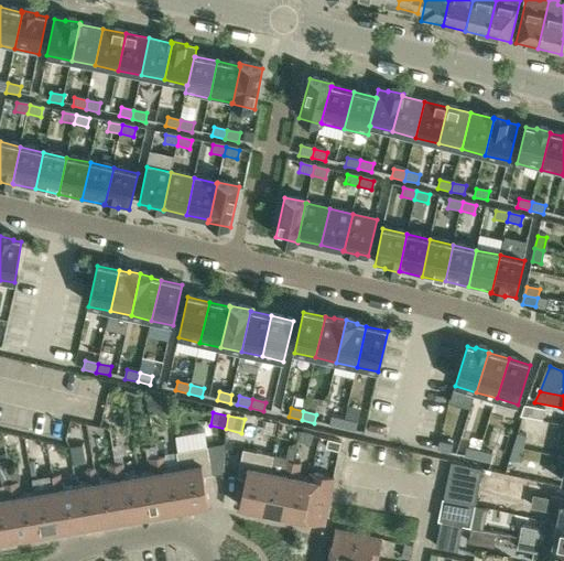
[(332,418),(329,427),(343,430),(345,421),(332,418)]
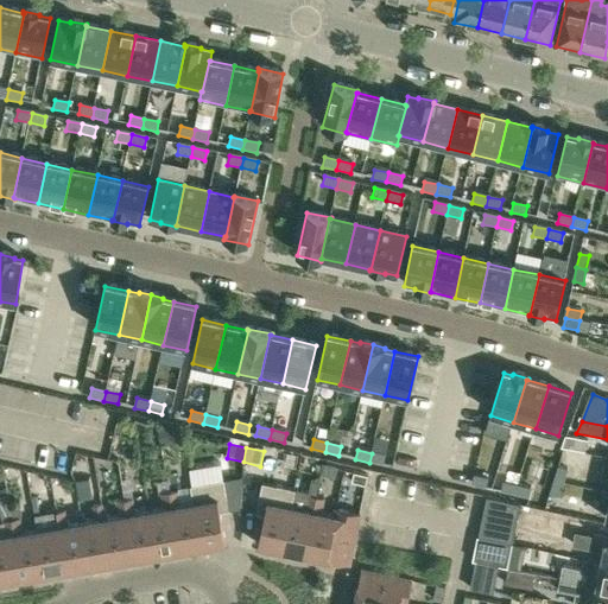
[(386,456),(372,453),(369,463),(384,465),(386,456)]
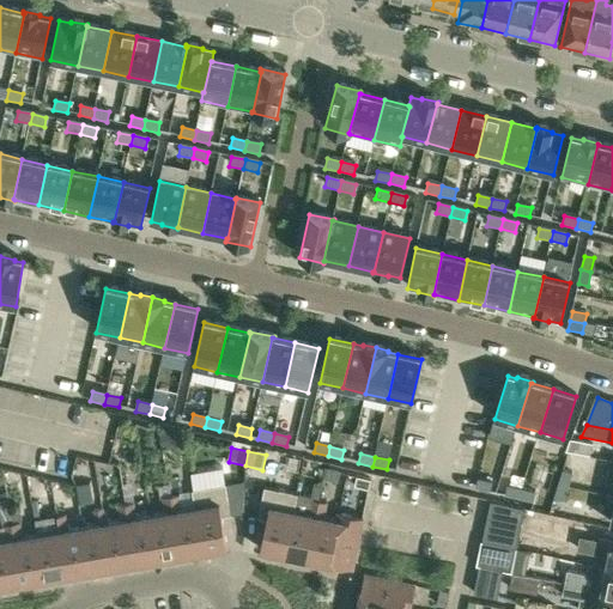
[(323,481),(339,485),(340,475),(326,472),(323,481)]
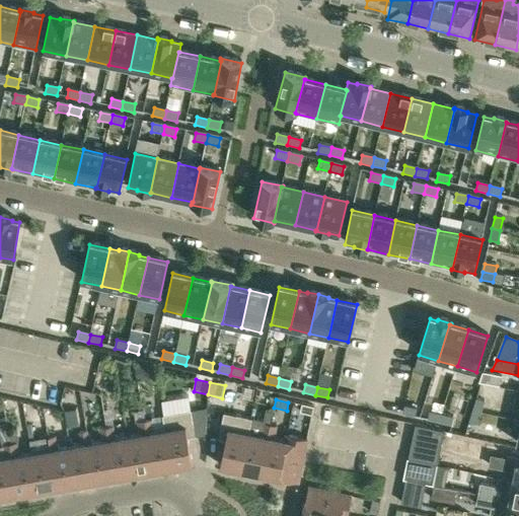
[(476,399),(472,412),(480,414),(485,402),(476,399)]
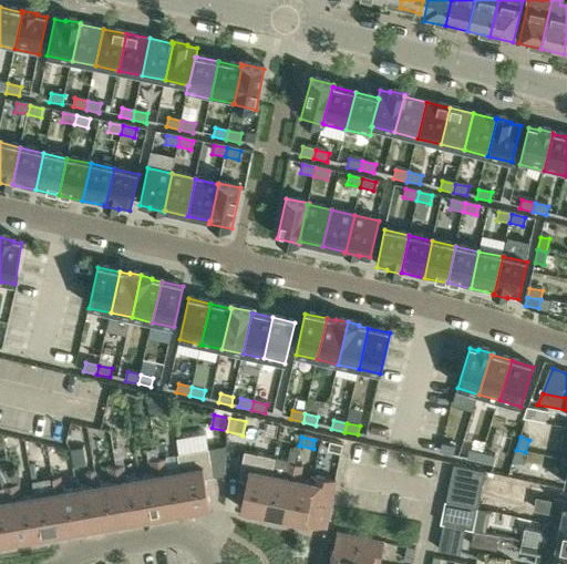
[(342,447),(330,444),(328,452),(340,455),(342,447)]
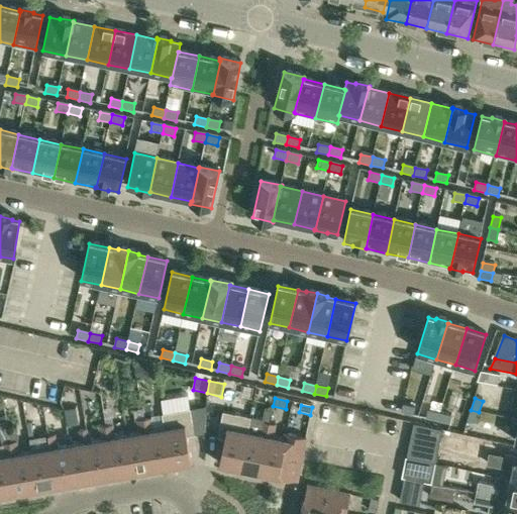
[(415,408),(403,406),(401,414),(413,416),(415,408)]
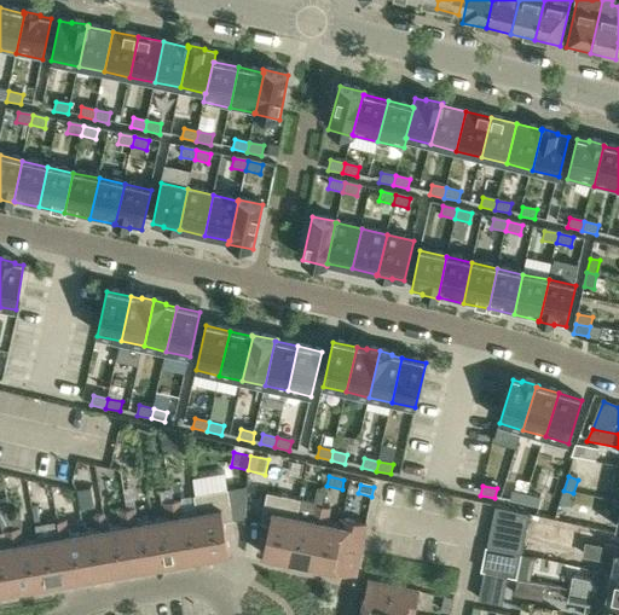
[(573,493),(563,491),(560,505),(570,508),(573,493)]
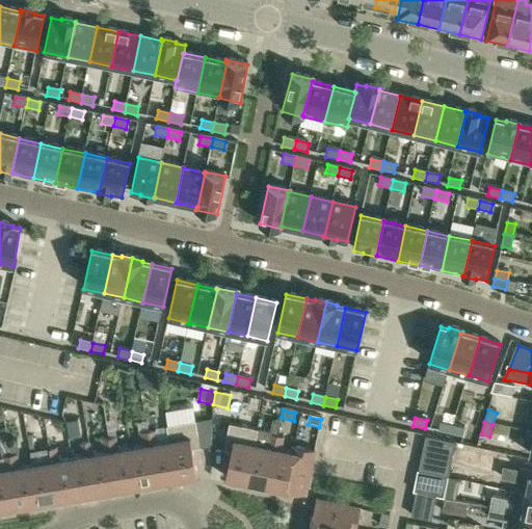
[(168,427),(178,481),(197,477),(193,450),(201,449),(195,423),(168,427)]
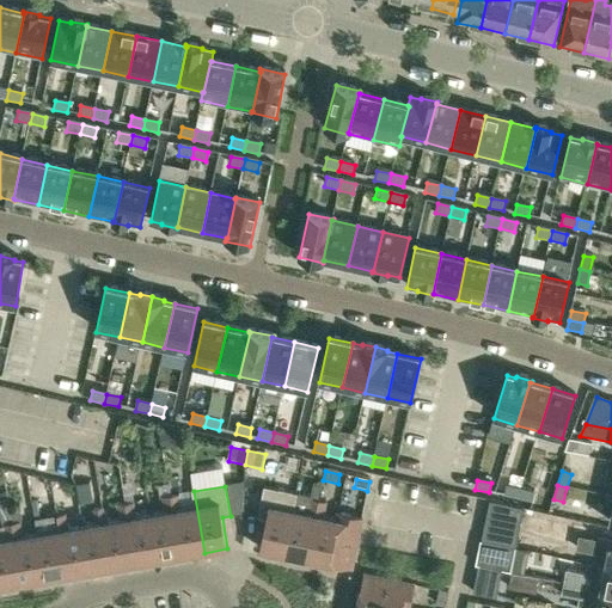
[(293,511),(283,556),(306,560),(318,502),(322,489),(313,486),(311,498),(298,496),(294,513),(293,511)]
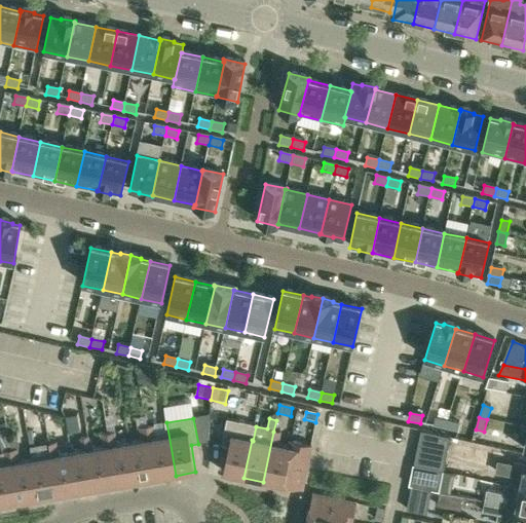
[(434,426),(445,430),(447,421),(435,418),(434,426)]
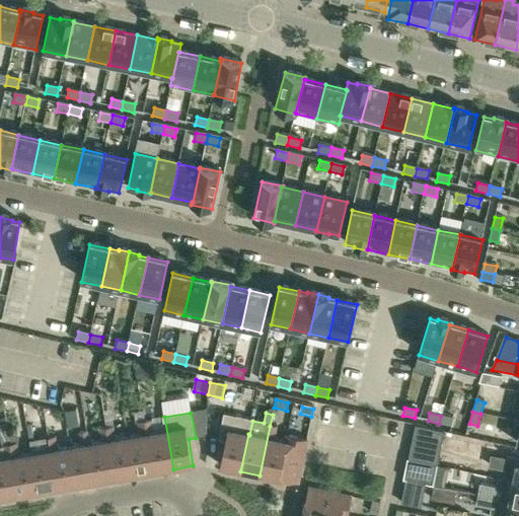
[(220,467),(240,471),(248,434),(249,435),(252,421),(224,415),(219,440),(226,442),(220,467)]
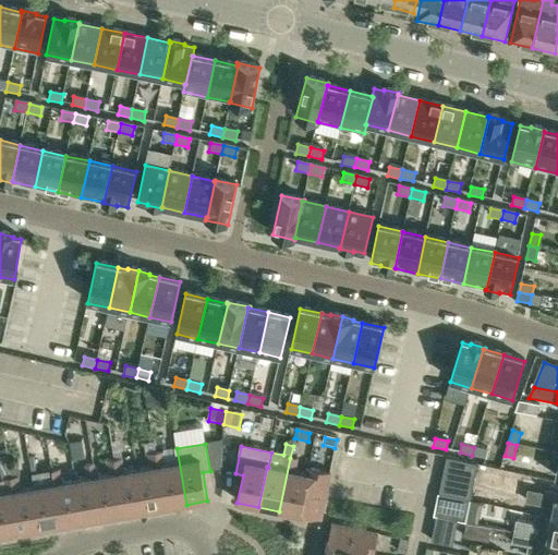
[(487,450),(474,447),(472,456),(485,459),(487,450)]
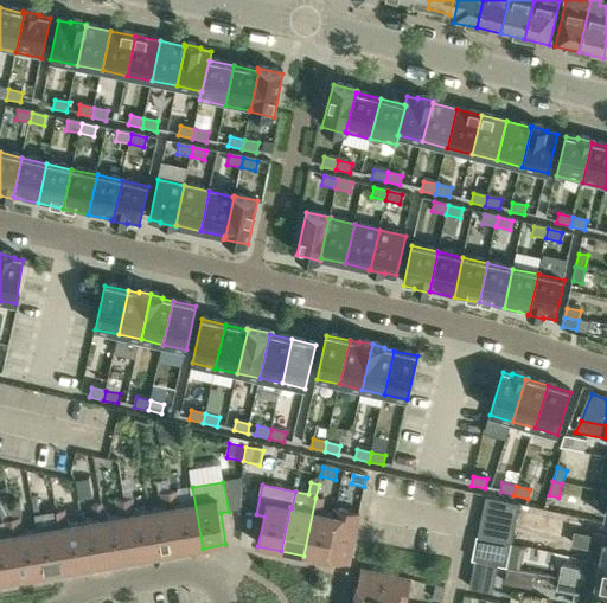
[(179,492),(170,493),(180,552),(203,549),(192,487),(190,487),(193,505),(181,506),(179,492)]
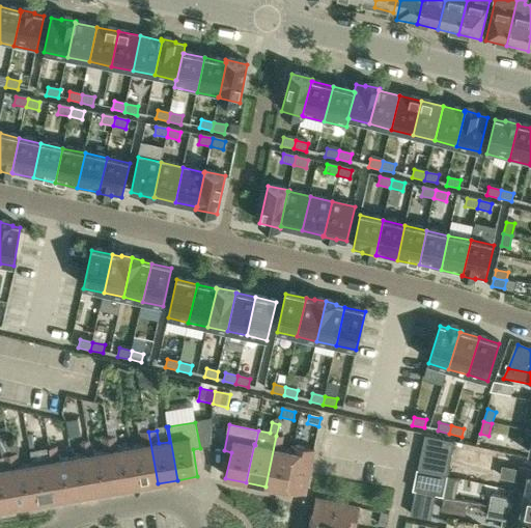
[(131,448),(138,487),(158,483),(148,432),(140,434),(142,446),(131,448)]
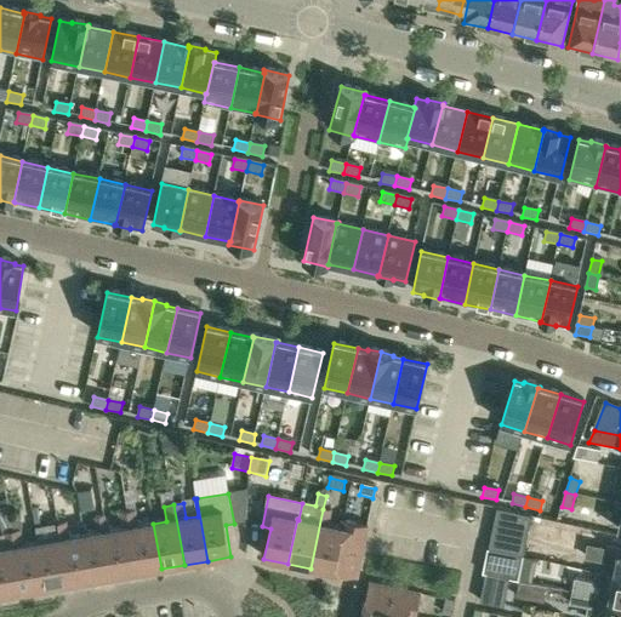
[(331,510),(323,509),(311,569),(334,573),(341,529),(329,526),(331,510)]
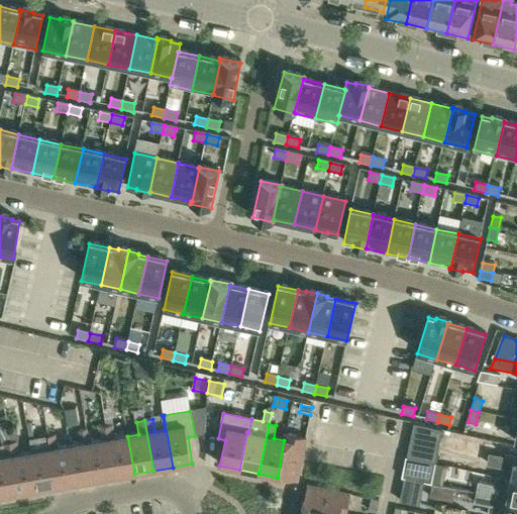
[(410,443),(407,458),(428,464),(435,466),(442,431),(414,424),(410,443)]
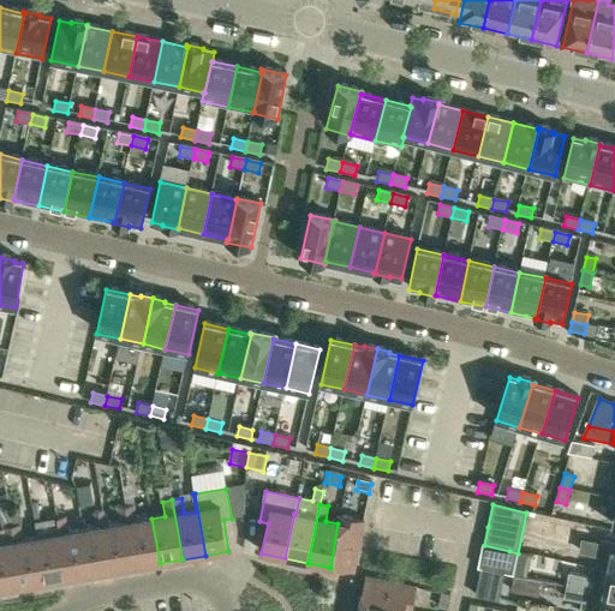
[(135,507),(126,508),(137,567),(160,563),(151,519),(137,521),(135,507)]
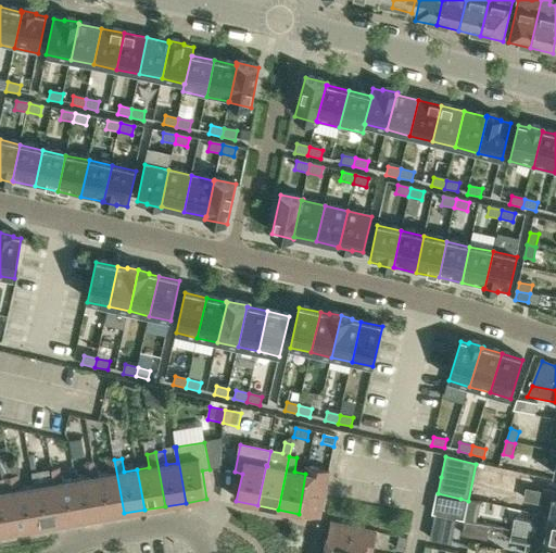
[(108,475),(96,476),(103,517),(124,513),(114,460),(105,461),(108,475)]
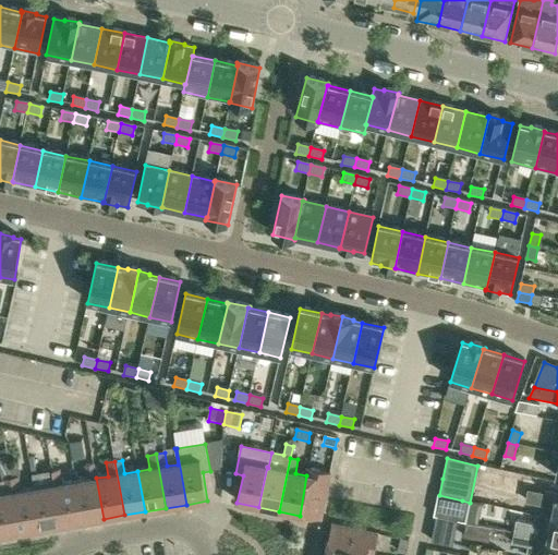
[(17,463),(8,466),(20,533),(40,530),(34,489),(22,491),(17,463)]
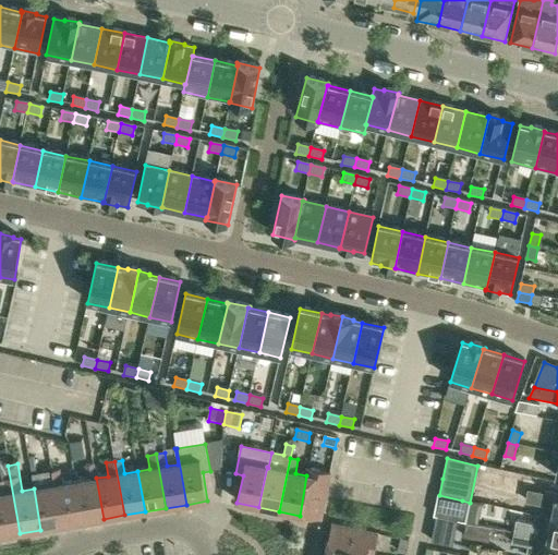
[(84,466),(86,480),(75,482),(82,522),(104,519),(96,478),(94,465),(84,466)]
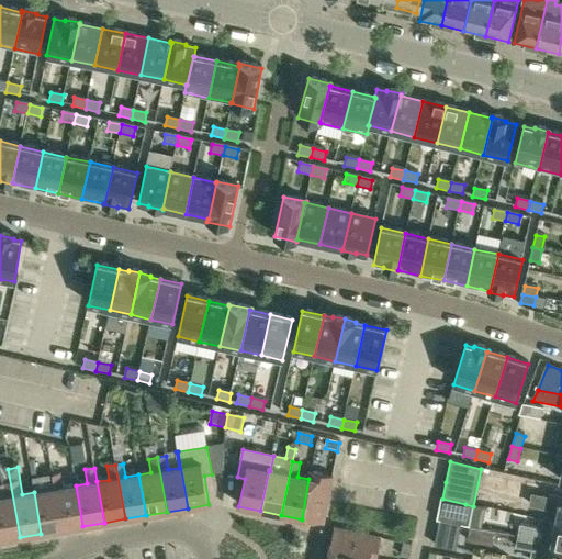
[(0,540),(20,537),(8,469),(0,470),(0,473),(4,498),(0,498),(0,540)]
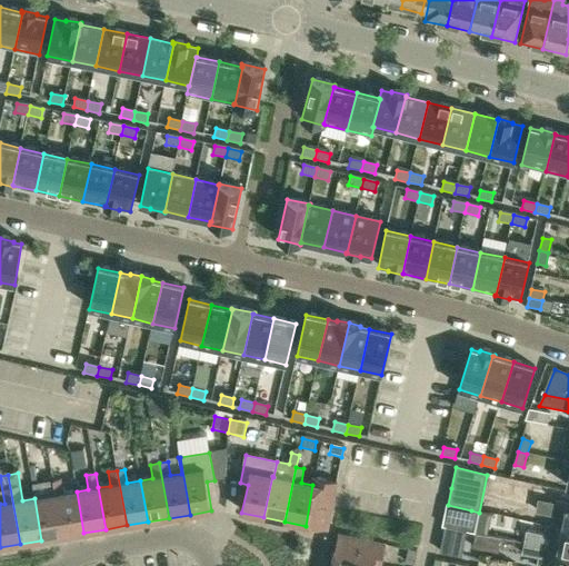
[(313,478),(312,485),(306,526),(327,530),(330,515),(337,484),(313,478)]
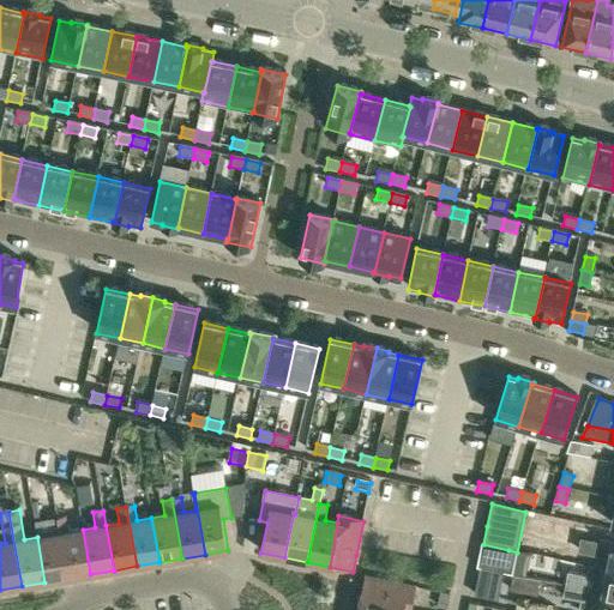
[(66,517),(58,519),(67,578),(90,574),(83,530),(68,532),(66,517)]
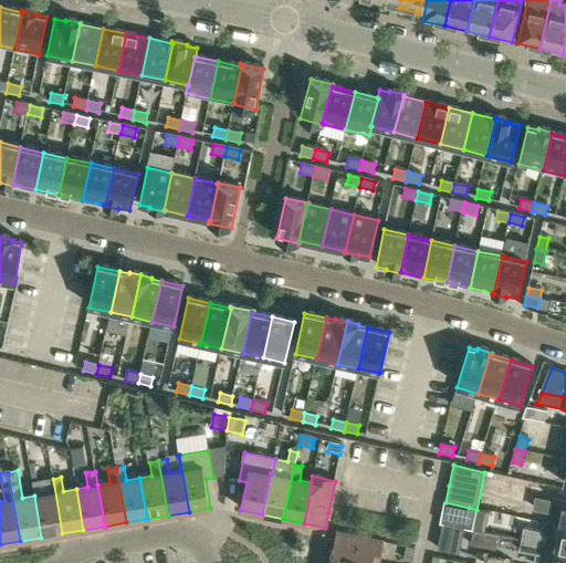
[(34,496),(41,538),(62,533),(53,479),(43,480),(45,493),(34,496)]
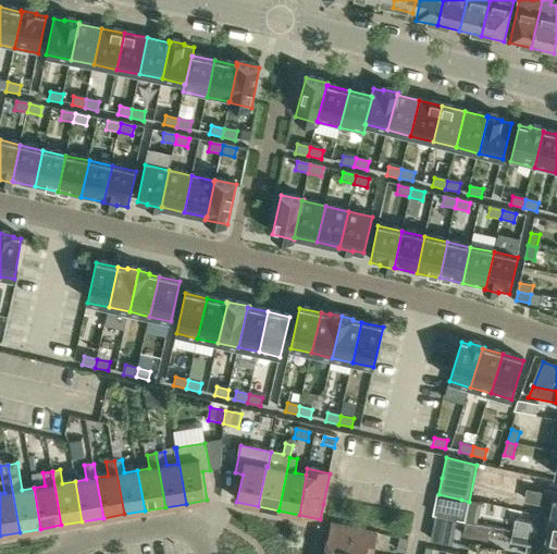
[(556,496),(528,491),(525,502),(554,507),(552,519),(556,519),(556,496)]
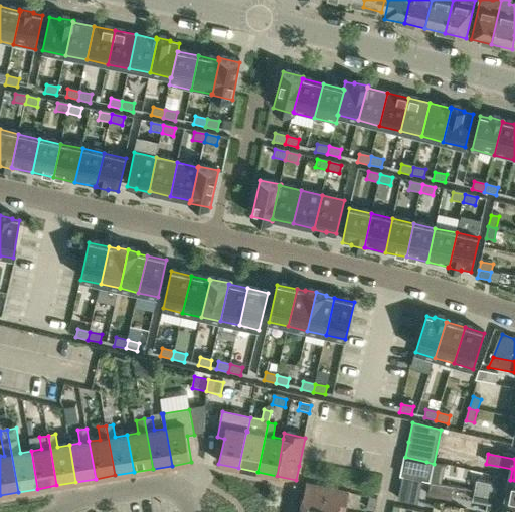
[(402,478),(422,482),(426,462),(405,457),(404,457),(400,477),(403,478),(402,478)]
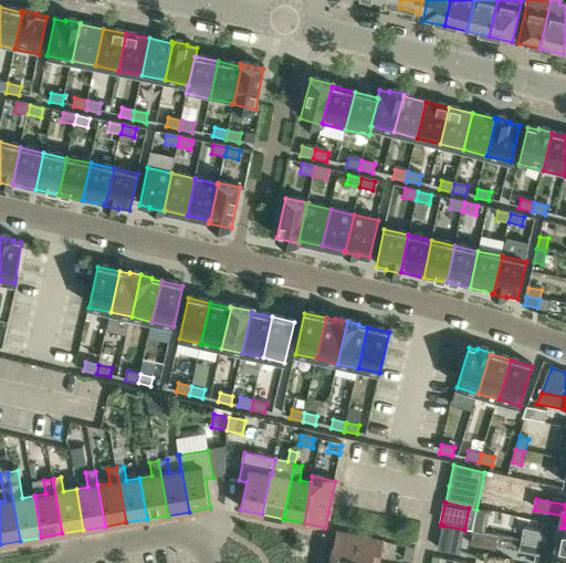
[(565,528),(561,528),(542,523),(540,533),(524,530),(522,542),(565,550),(565,528)]
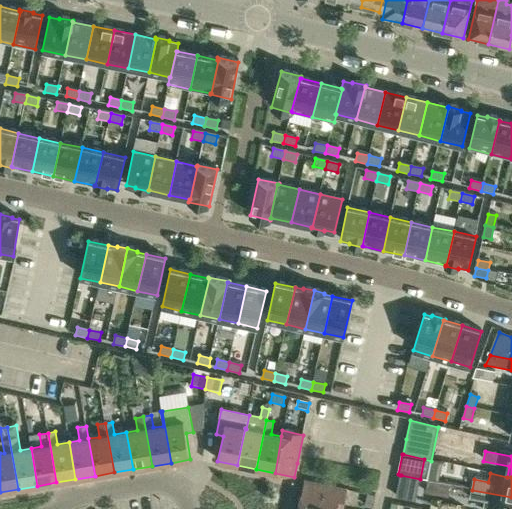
[(400,479),(398,485),(396,498),(415,502),(420,479),(400,475),(400,479)]
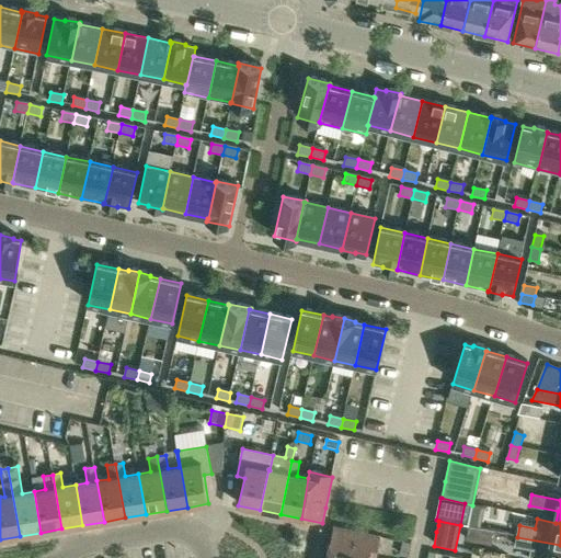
[(333,528),(329,549),(364,557),(377,557),(380,538),(333,528)]
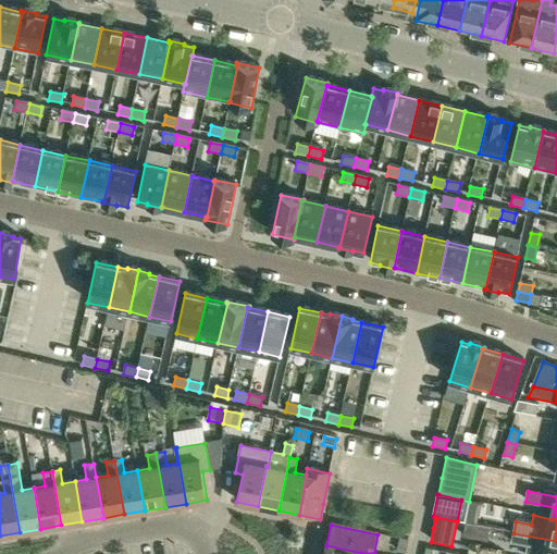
[(556,553),(556,541),(514,533),(511,532),(509,543),(525,546),(524,553),(556,553)]
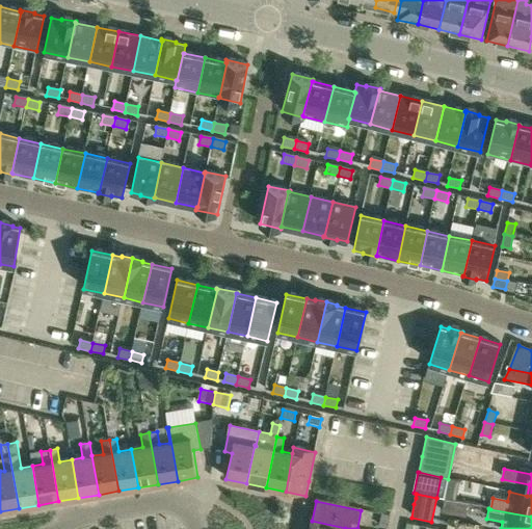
[(388,528),(391,517),(381,514),(378,527),(382,528),(388,528)]
